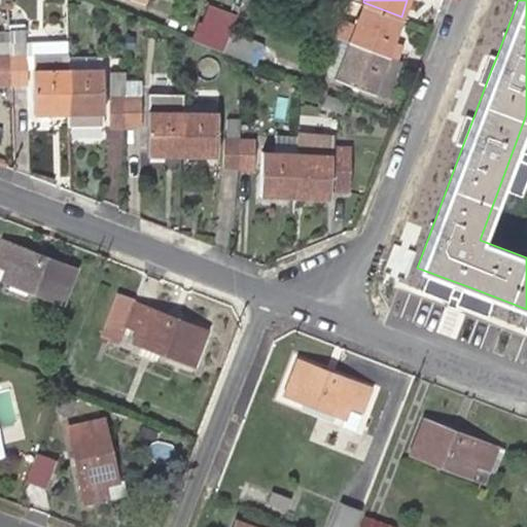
[(363,2),(349,39),(373,48),(387,54),(396,58),(402,41),(393,37),(401,16),(363,2)]
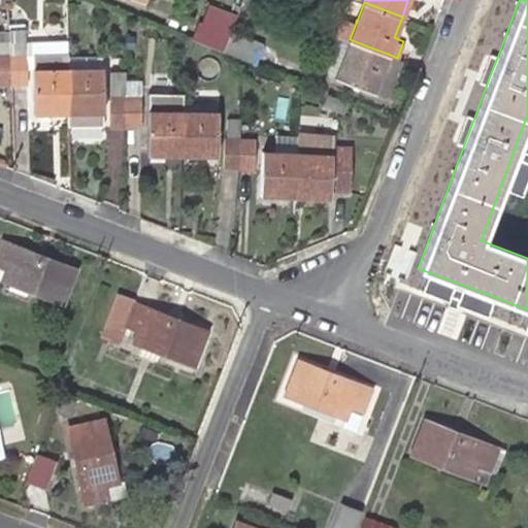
[(227,36),(200,25),(194,40),(223,52),(227,36)]
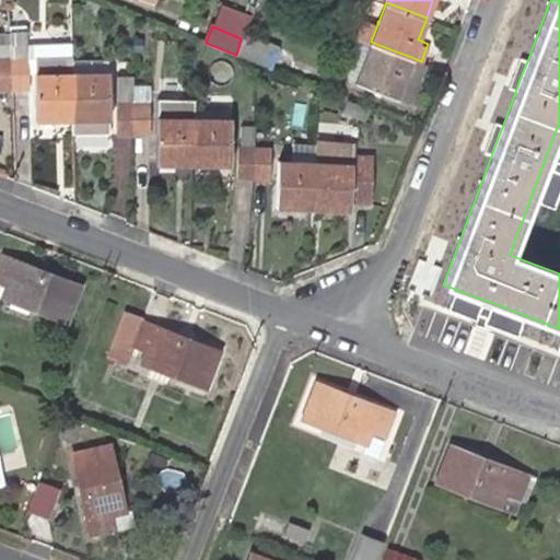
[(8,31),(10,58),(11,86),(27,86),(25,57),(24,30),(8,31)]
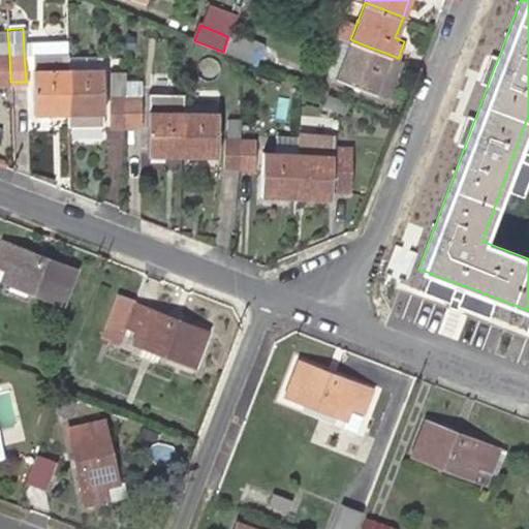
[(0,29),(0,81),(10,82),(9,55),(7,29),(0,29)]
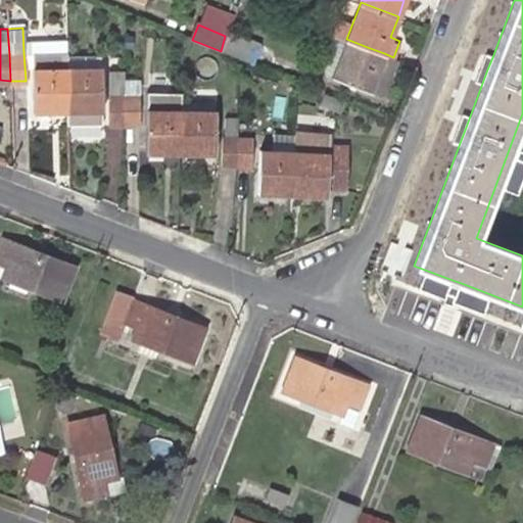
[(225,36),(221,51),(254,62),(262,44),(227,31),(225,36)]
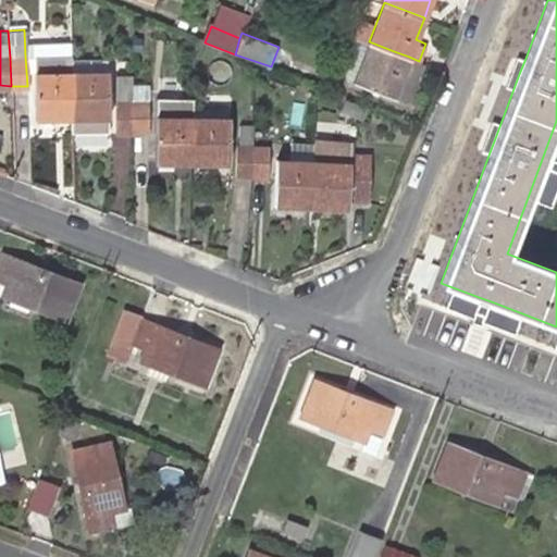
[(354,81),(369,41),(354,35),(339,73),(354,81)]
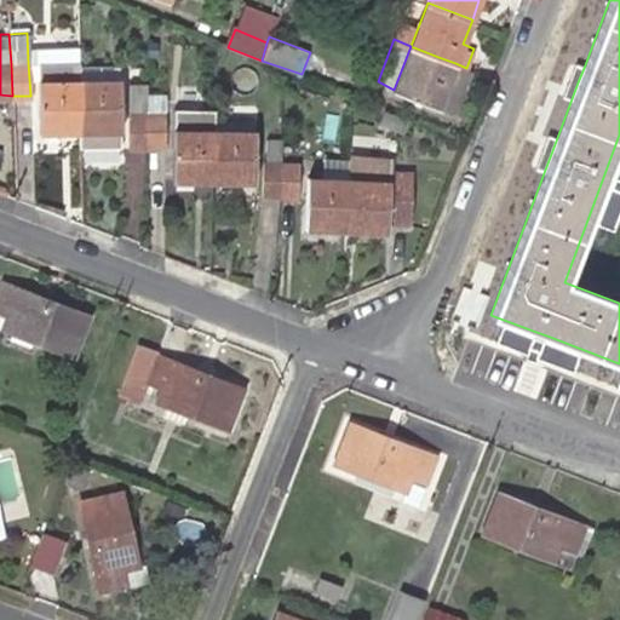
[(438,57),(411,46),(394,90),(422,101),(438,107),(447,82),(464,90),(472,69),(466,68),(455,63),(438,57)]
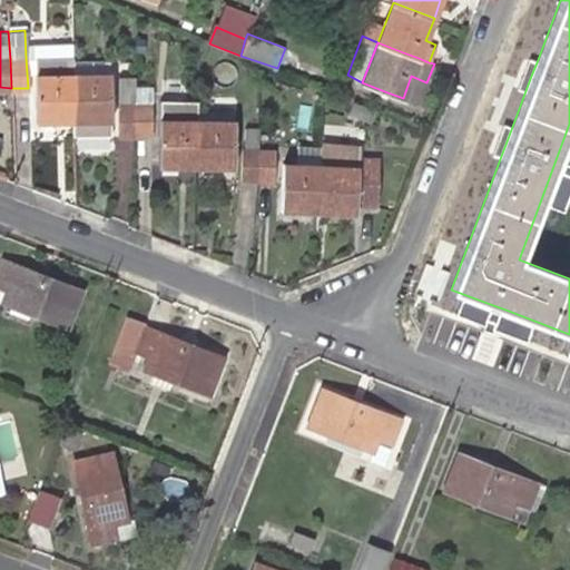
[(36,48),(36,58),(72,60),(72,48),(36,48)]
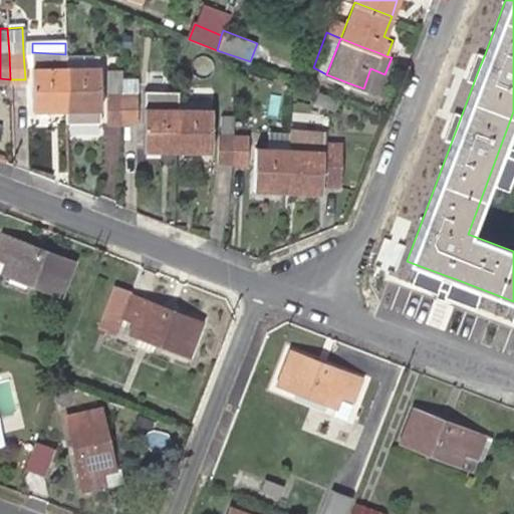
[(32,52),(33,66),(34,106),(53,106),(53,102),(66,102),(65,67),(65,54),(32,52)]
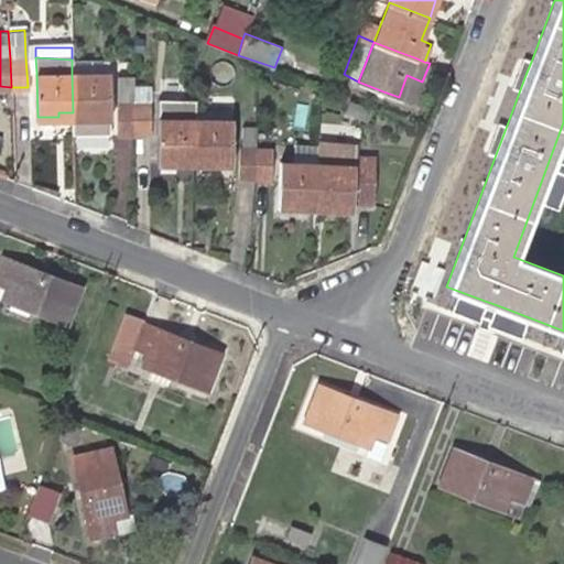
[(72,60),(72,74),(73,112),(73,117),(73,131),(110,130),(109,74),(108,61),(72,60)]
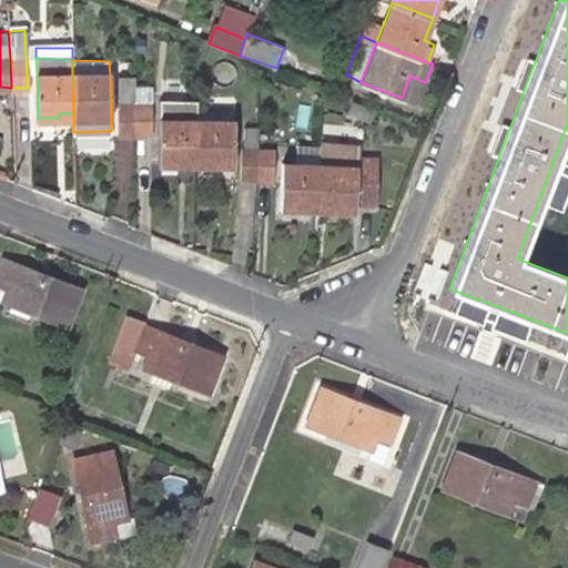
[(523,72),(529,75),(535,62),(527,60),(523,72)]
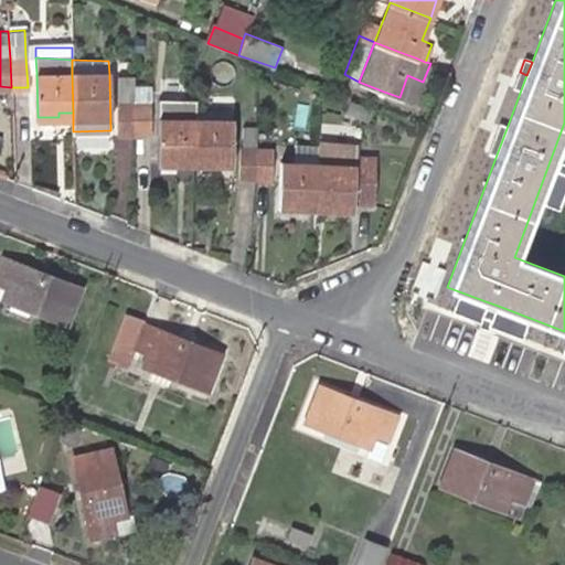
[(134,132),(134,102),(132,74),(117,74),(117,103),(117,132),(134,132)]
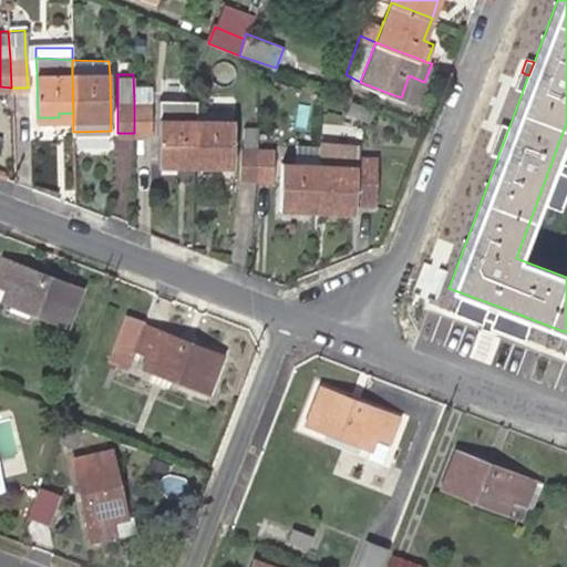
[(409,75),(401,98),(416,104),(424,82),(409,75)]
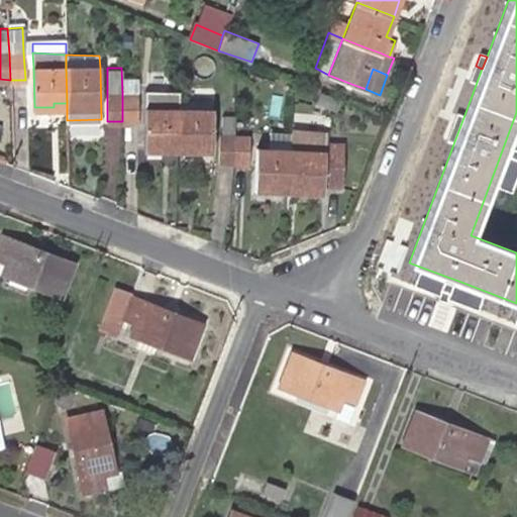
[(177,144),(178,109),(178,90),(145,90),(145,108),(145,147),(164,148),(164,144),(177,144)]
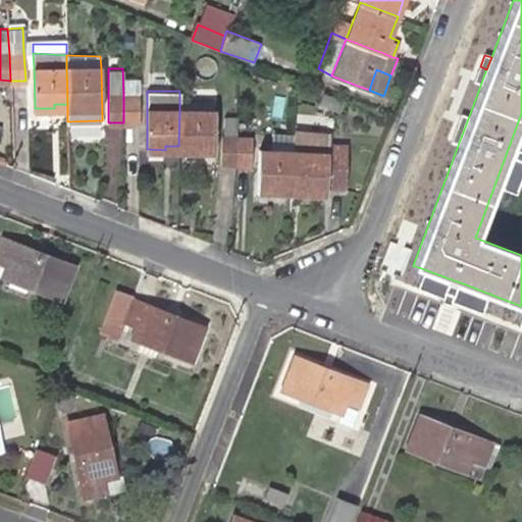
[(341,99),(323,92),(319,103),(336,110),(341,99)]
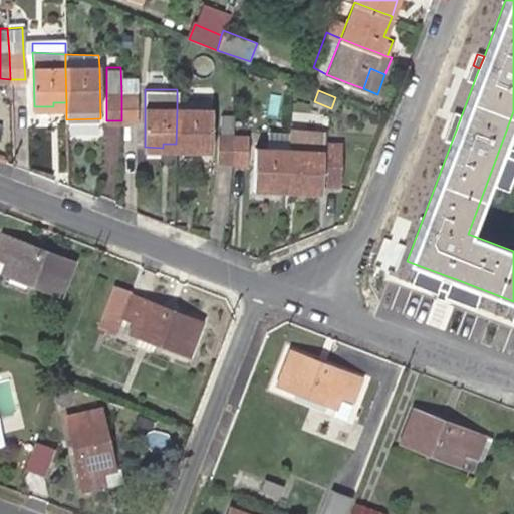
[(135,93),(121,92),(121,120),(136,120),(135,93)]
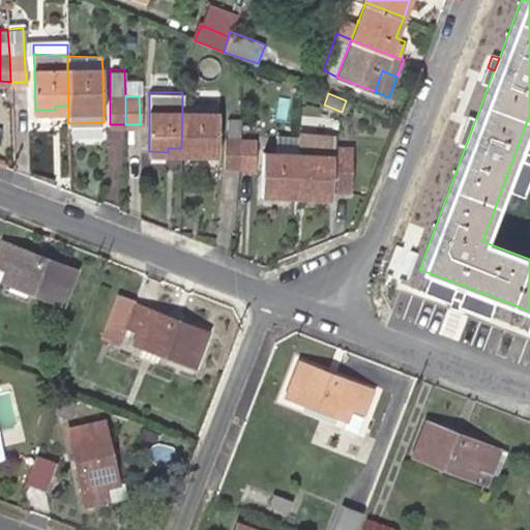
[(217,112),(182,112),(181,148),(196,148),(196,153),(216,154),(217,112)]
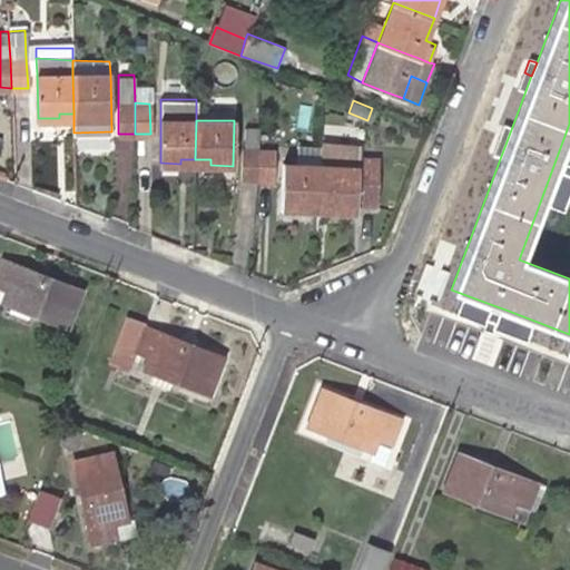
[(238,147),(256,148),(255,127),(241,126),(238,147)]
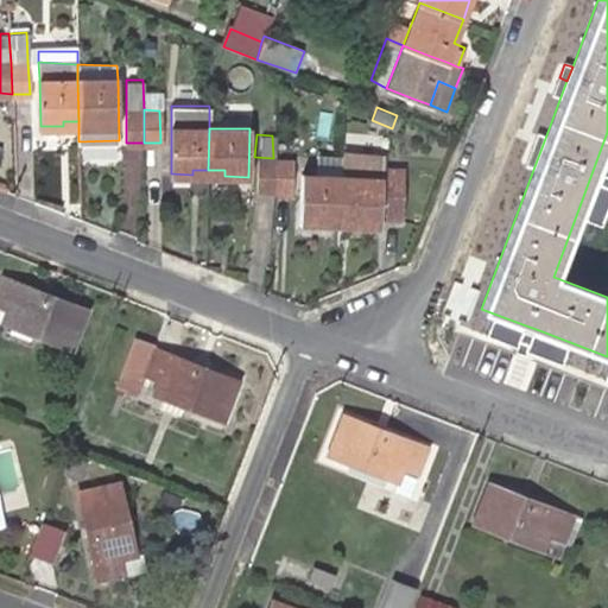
[(527,164),(534,166),(540,151),(533,149),(527,164)]
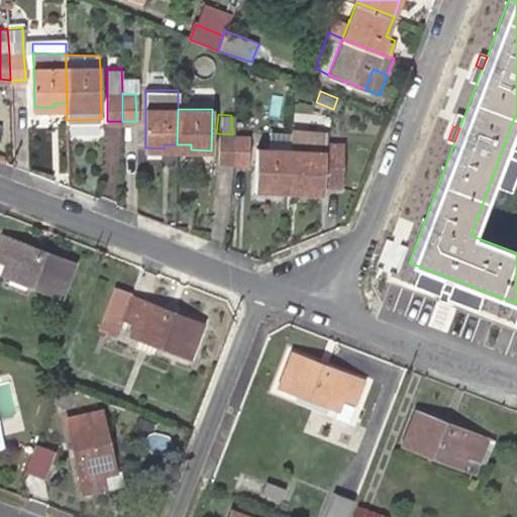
[(291,137),(291,132),(271,131),(270,149),(290,150),(291,137)]
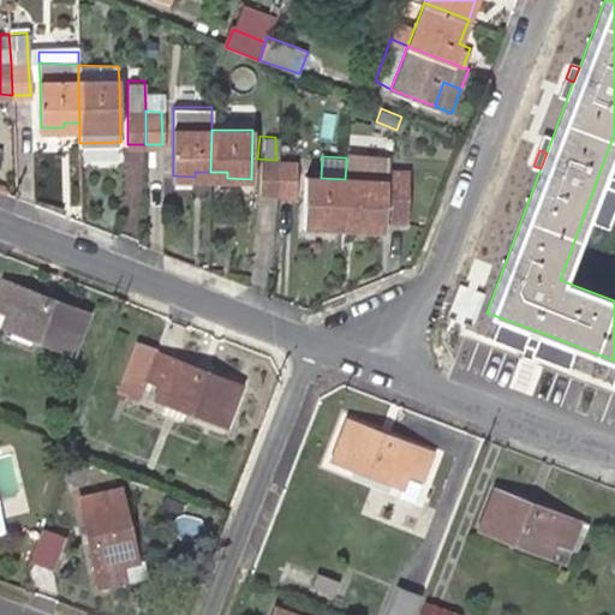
[(275,190),(276,160),(257,159),(257,190),(275,190)]
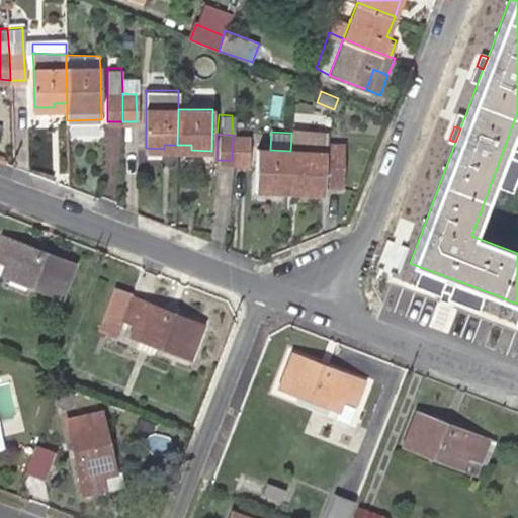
[(247,135),(233,135),(232,160),(247,161),(247,135)]
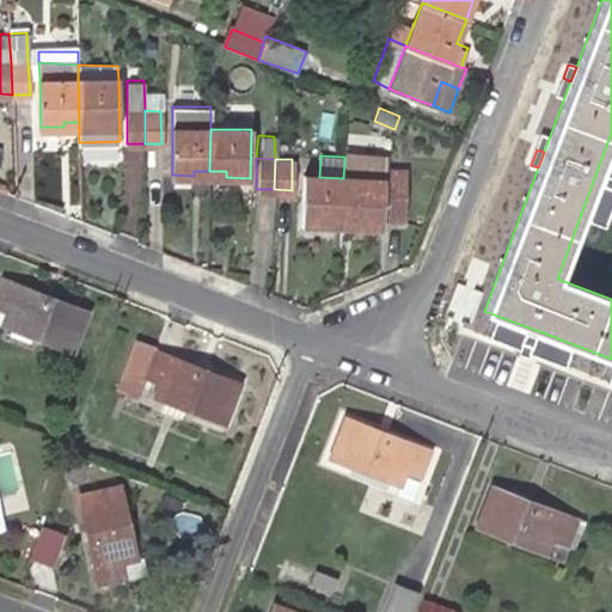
[(344,163),(343,178),(342,219),(357,220),(357,225),(380,226),(380,219),(404,220),(408,167),(398,167),(398,169),(383,169),(383,164),(344,163)]
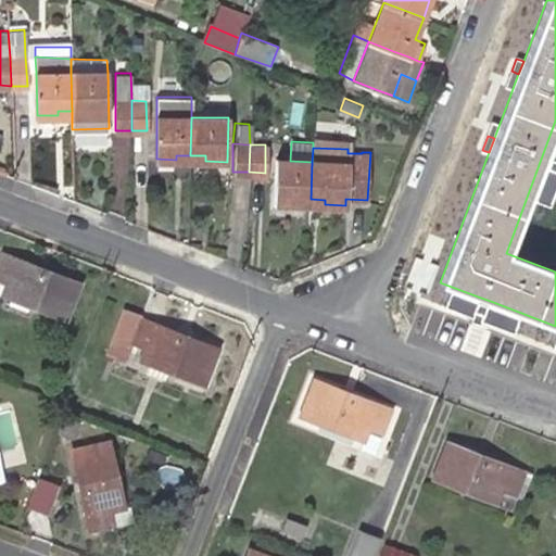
[(311,199),(312,162),(275,161),(274,202),(294,203),(294,199),(311,199)]
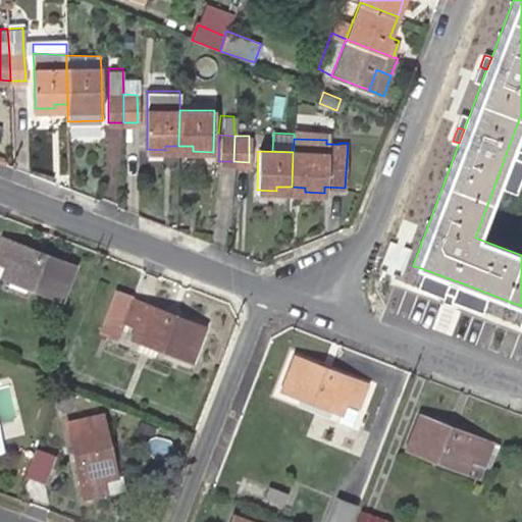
[(74,265),(5,238),(0,248),(0,261),(8,266),(5,277),(62,298),(74,265)]
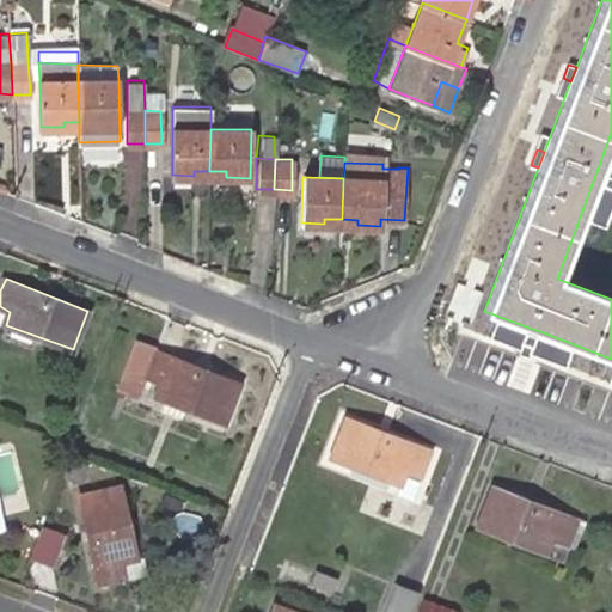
[(539,341),(543,332),(526,326),(522,334),(539,341)]
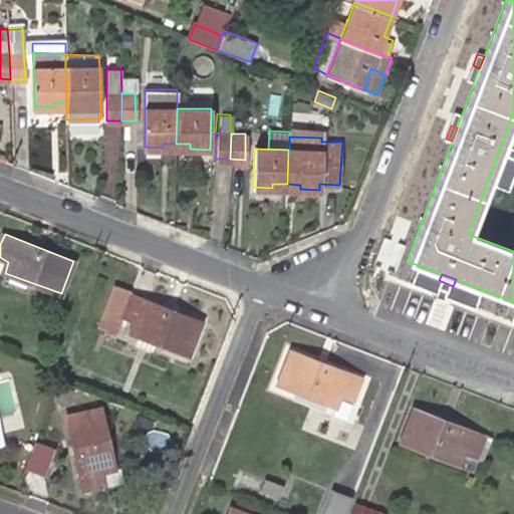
[(132,331),(189,353),(201,319),(131,292),(132,290),(114,283),(100,320),(116,326),(121,315),(135,320),(132,331)]
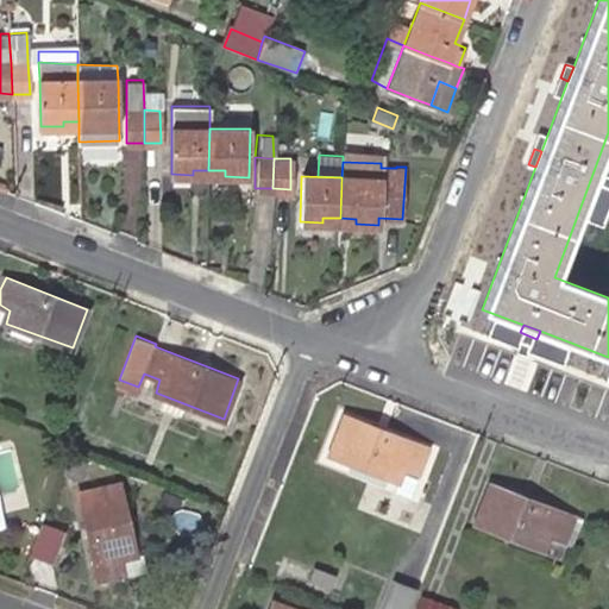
[(427,446),(346,414),(330,453),(396,479),(401,469),(418,475),(427,446)]
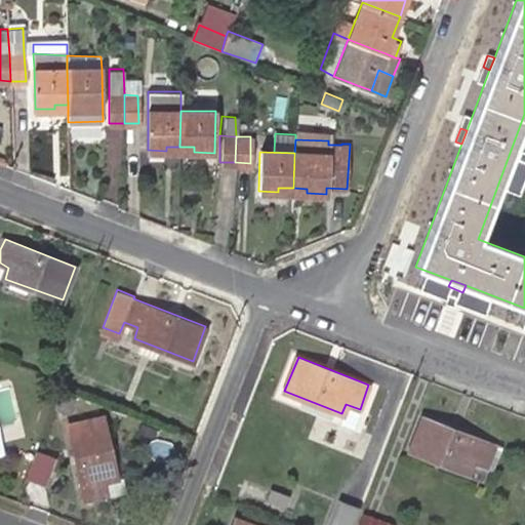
[(64,388),(56,408),(69,412),(76,394),(64,388)]
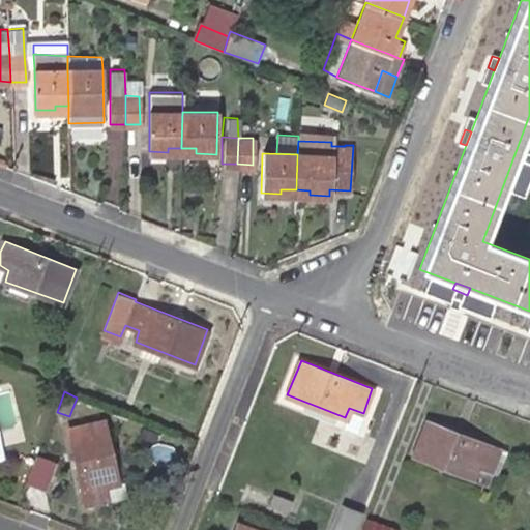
[(130,417),(126,427),(138,432),(142,421),(130,417)]
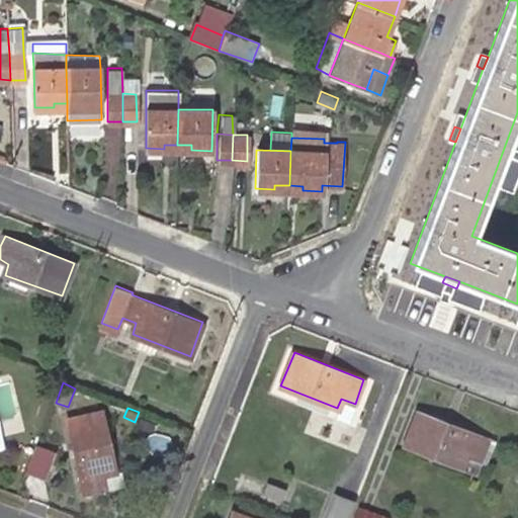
[(116,472),(103,411),(69,419),(86,494),(107,489),(104,476),(116,472)]
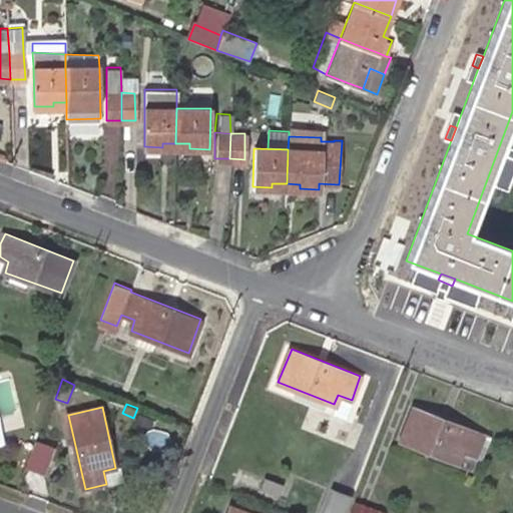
[(483,436),(414,409),(401,441),(457,463),(471,469),(475,459),(483,436)]
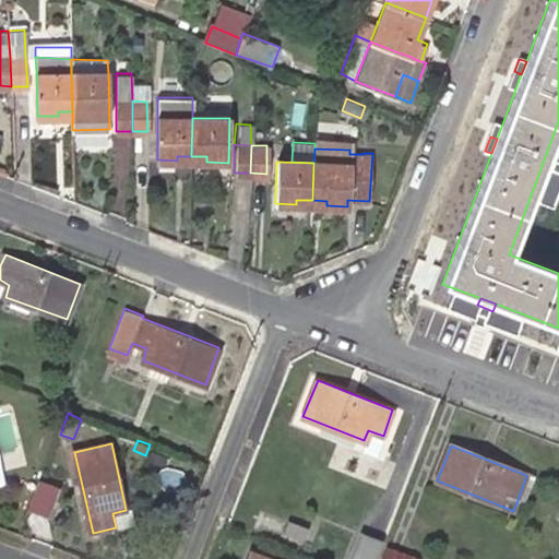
[(42,476),(31,507),(52,514),(63,484),(42,476)]
